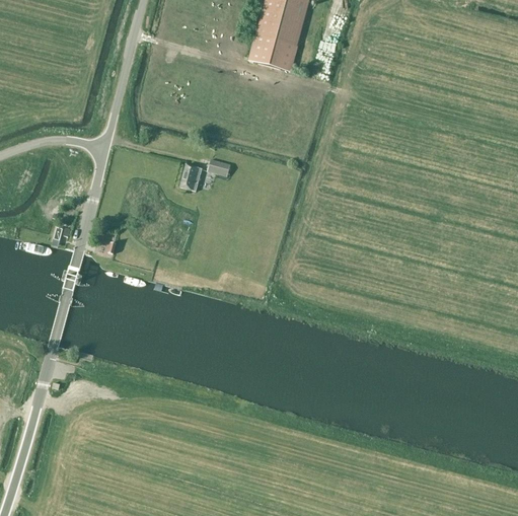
[(265,0),(248,60),(290,71),(308,0),(265,0)]
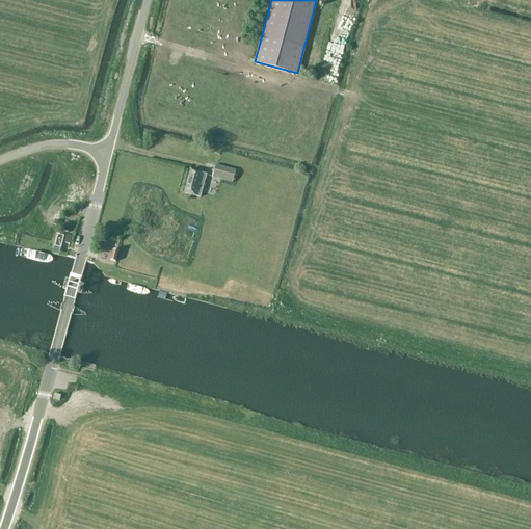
[(230,157),(228,165),(216,162),(212,174),(233,180),(236,167),(238,159),(230,157)]
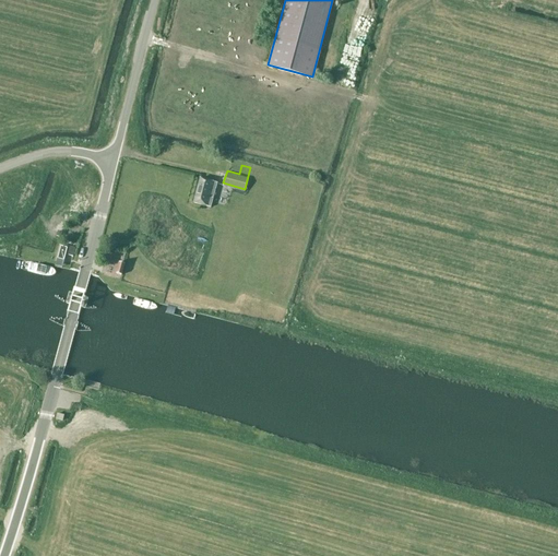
[(227,214),(234,189),(216,185),(218,180),(201,176),(193,200),(211,204),(212,200),(223,203),(221,212),(227,214)]
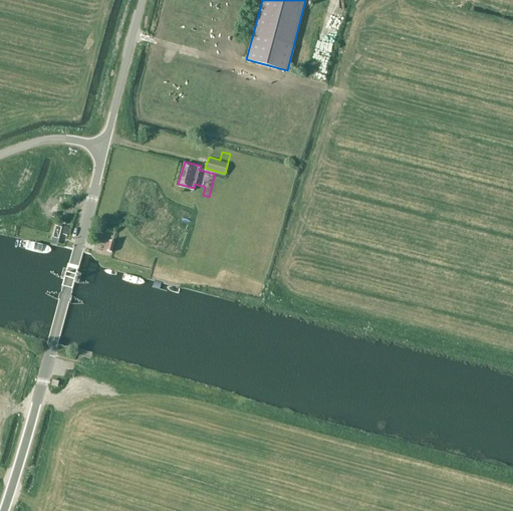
[(61,226),(56,224),(52,236),(58,237),(61,226)]
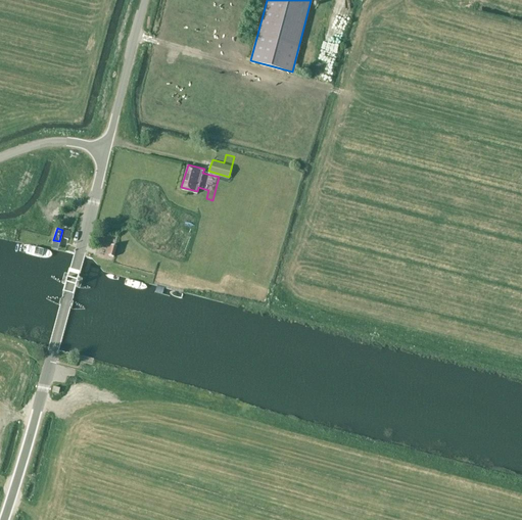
[(84,276),(64,271),(61,281),(81,286),(84,276)]
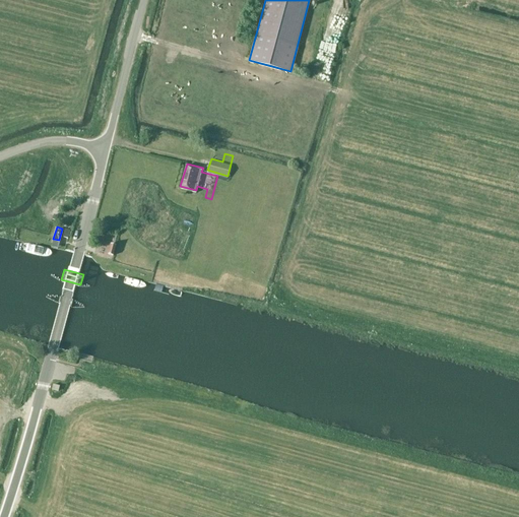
[(73,298),(61,294),(59,301),(71,305),(73,298)]
